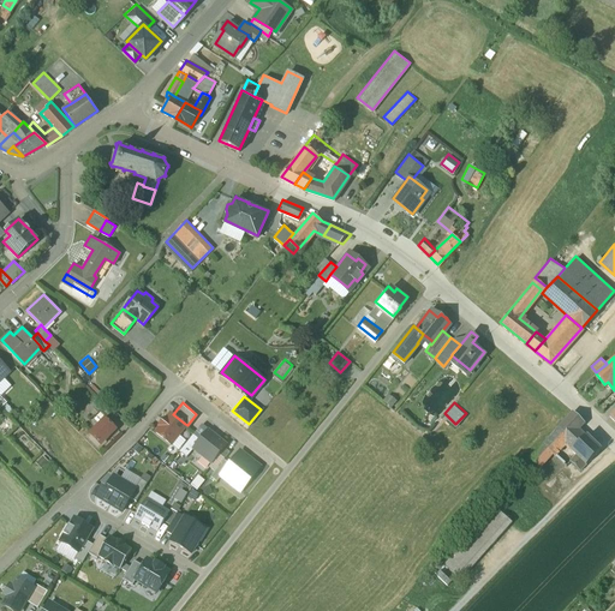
[(572,408),(551,432),(563,443),(579,426),(584,420),(572,408)]
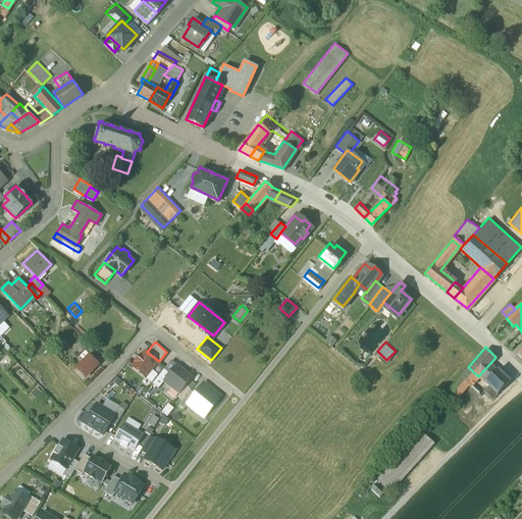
[(147,352),(145,350),(141,355),(140,354),(135,360),(136,361),(132,366),(144,376),(157,360),(147,352)]
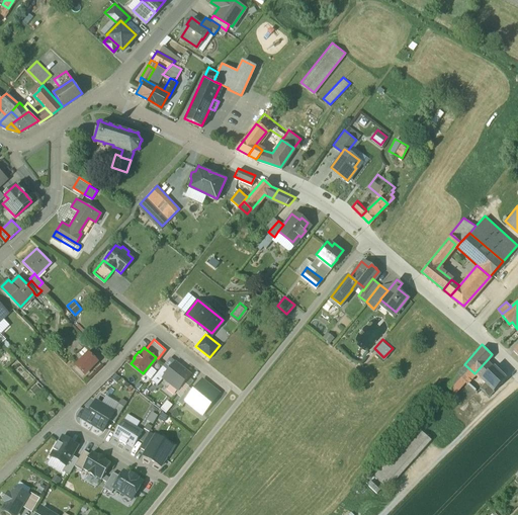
[(99,360),(87,350),(74,363),(85,374),(99,360)]
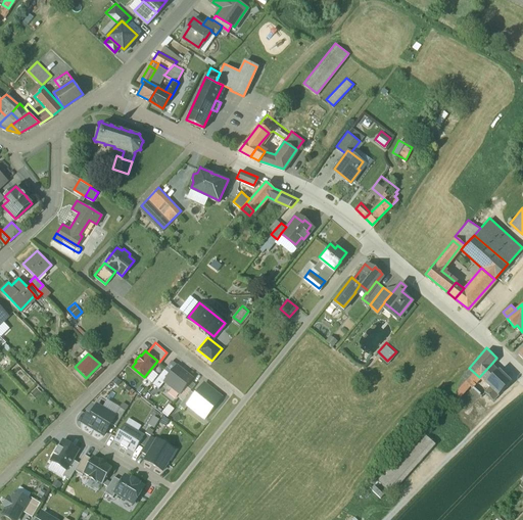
[(169,363),(152,383),(158,387),(164,380),(175,368),(169,363)]
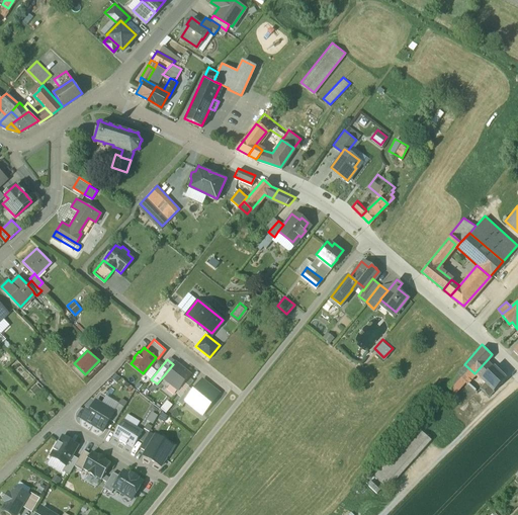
[(488,359),(477,372),(482,377),(493,365),(488,359)]
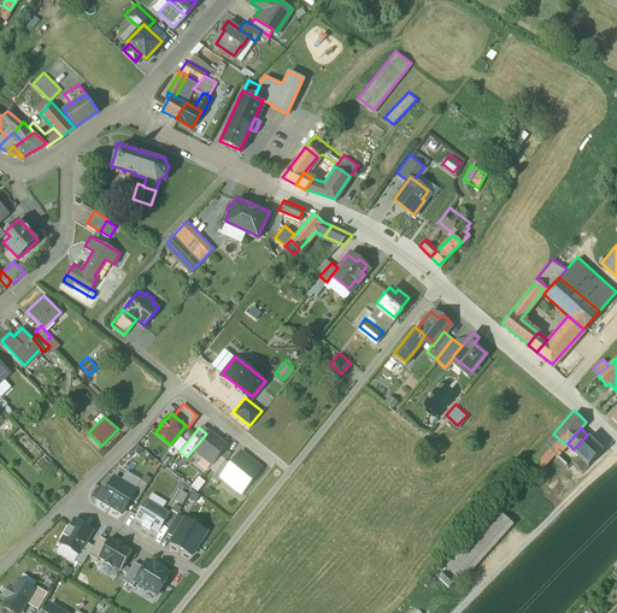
[(206,434),(194,448),(212,463),(219,453),(227,443),(210,430),(206,434)]
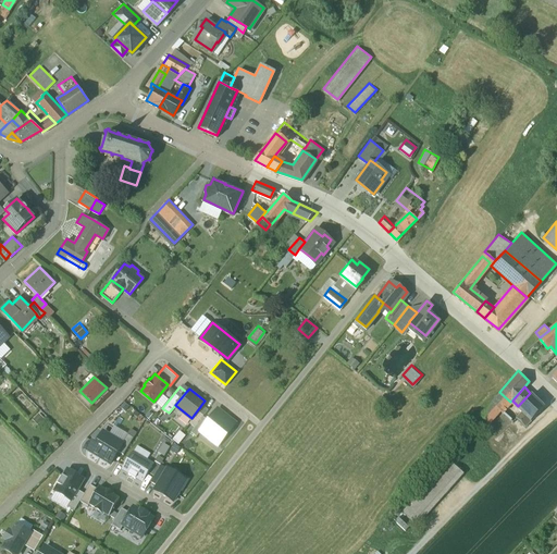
[(161,405),(169,396),(164,392),(157,401),(161,405)]
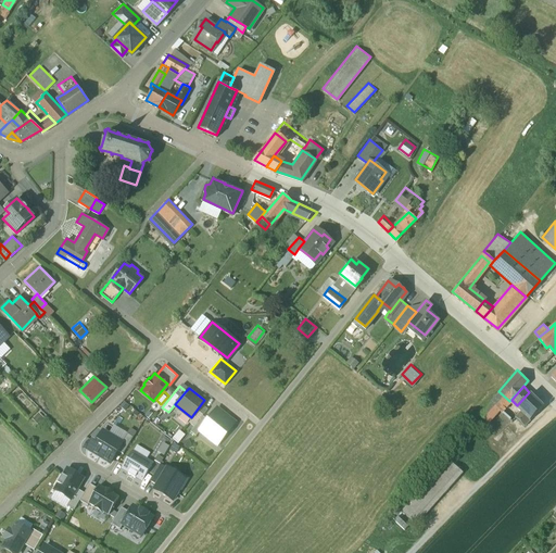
[(509,401),(498,391),(490,401),(500,409),(502,411),(509,401)]
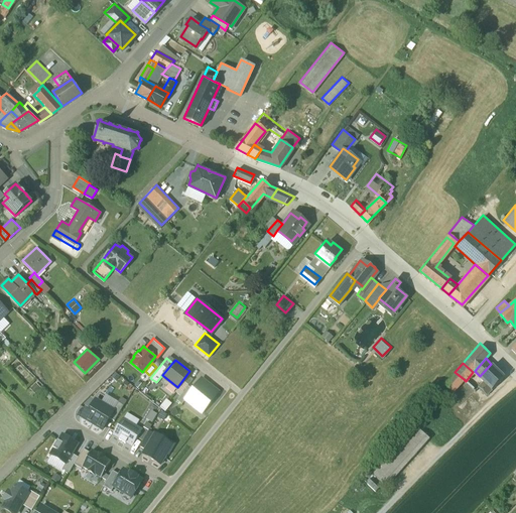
[(503,376),(491,364),(480,376),(484,380),(492,388),(503,376)]
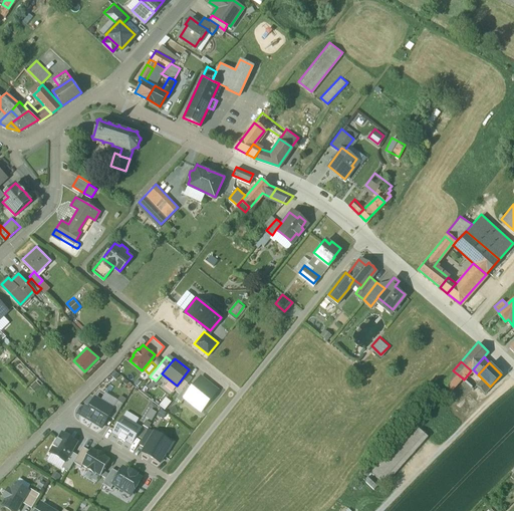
[(462,377),(453,370),(442,382),(451,390),(462,377)]
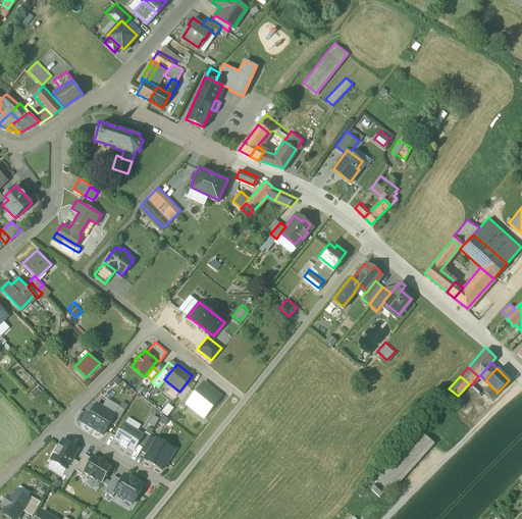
[(220,395),(204,381),(195,393),(187,403),(188,403),(204,416),(220,395)]
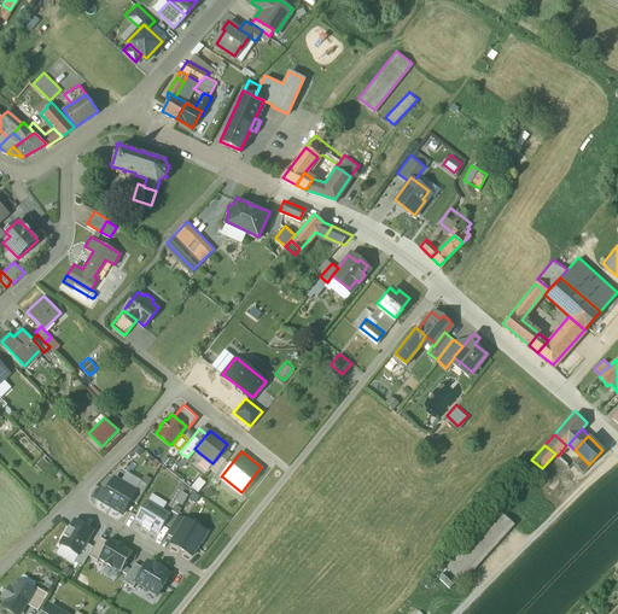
[(226,458),(220,454),(213,463),(210,467),(216,472),(225,460),(226,458)]
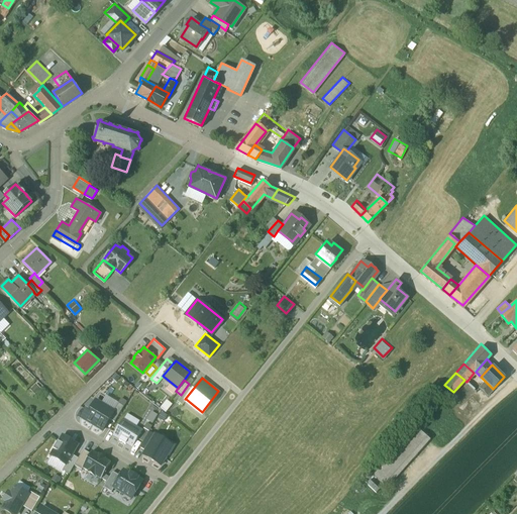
[(493,389),(485,381),(479,386),(487,394),(493,389)]
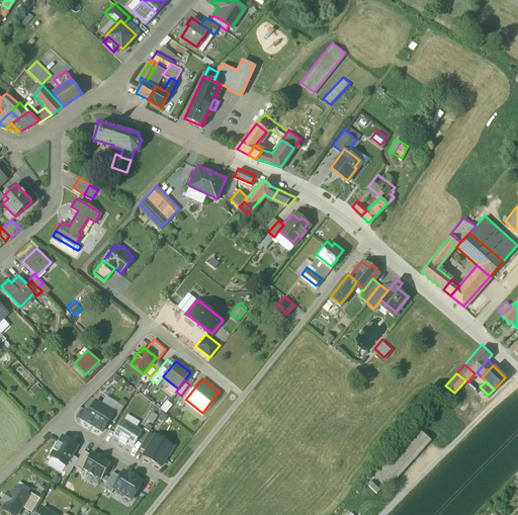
[(185,400),(193,390),(188,385),(181,396),(177,400),(182,404),(186,400),(185,400)]
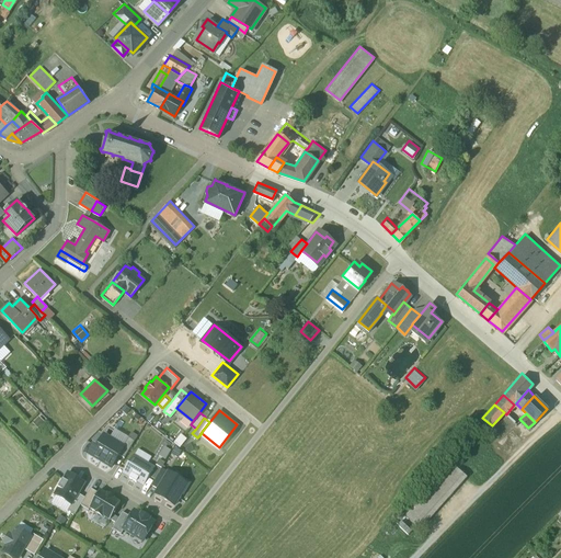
[(89,452),(111,465),(118,453),(123,445),(104,433),(96,446),(93,444),(89,452)]
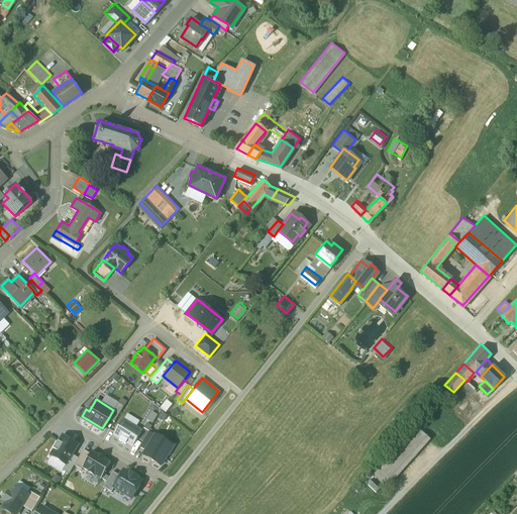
[(113,410),(109,417),(114,420),(124,405),(118,401),(113,410)]
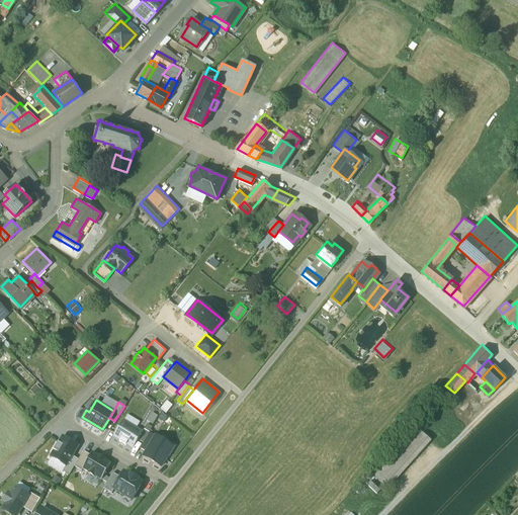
[(142,429),(123,418),(113,435),(132,446),(137,437),(142,429)]
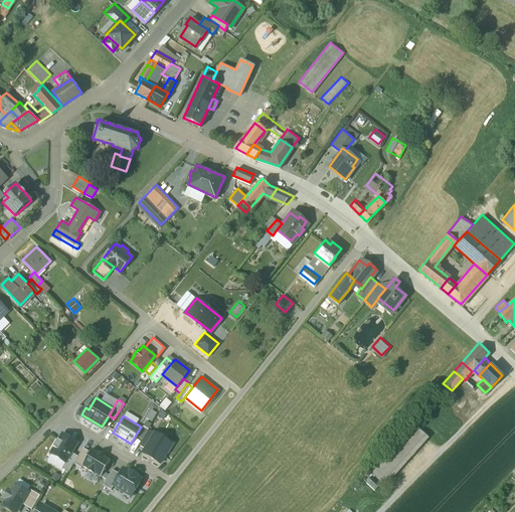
[(141,427),(136,435),(142,438),(148,428),(151,422),(146,418),(141,427)]
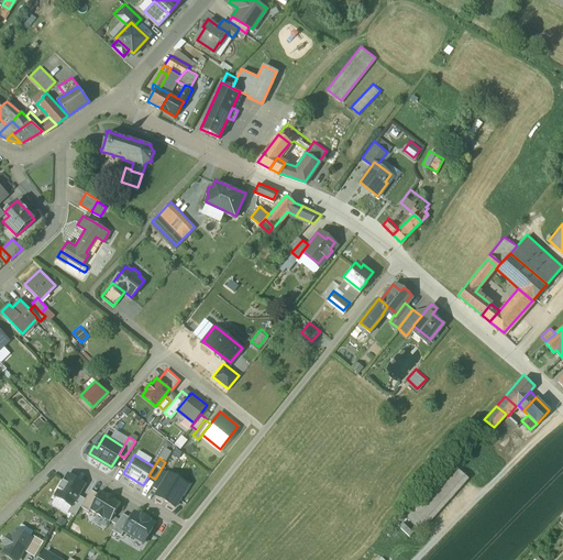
[(453,464),(408,515),(422,528),(468,478),(453,464)]
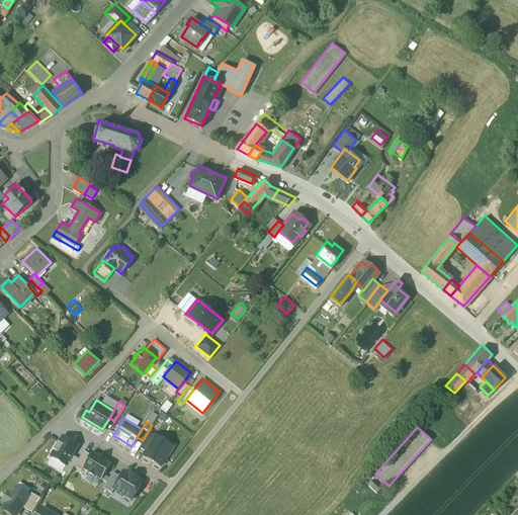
[(155,434),(149,430),(143,440),(140,446),(146,450),(155,434)]
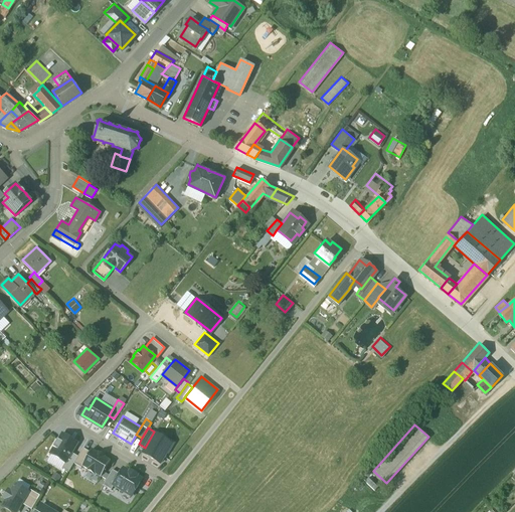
[(49,452),(65,462),(71,451),(77,441),(62,432),(58,438),(57,438),(52,446),(53,446),(49,452)]
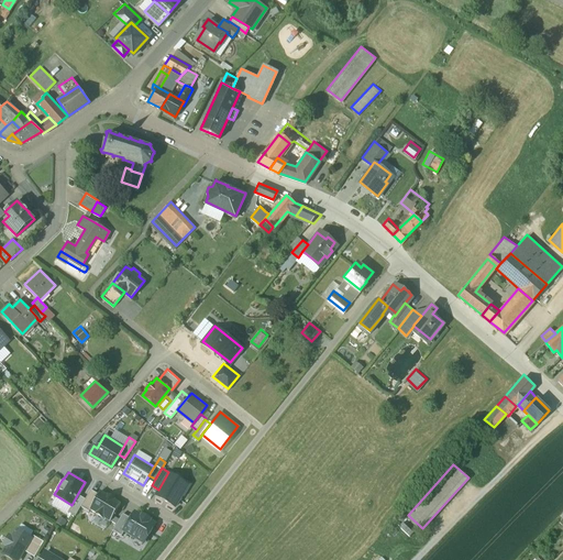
[(175,505),(188,483),(168,472),(158,490),(156,493),(175,505)]
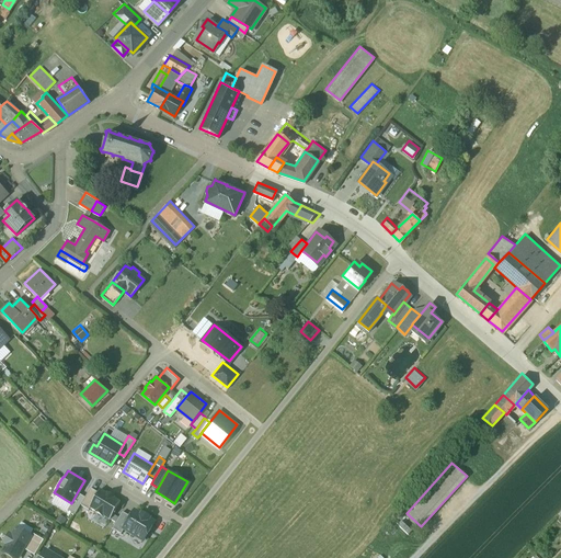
[(84,496),(80,503),(88,508),(89,505),(98,490),(90,486),(84,496)]
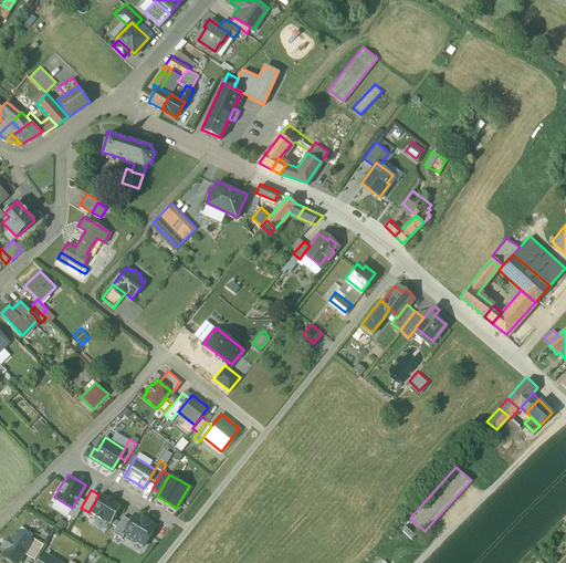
[(98,494),(90,510),(96,514),(96,515),(103,520),(104,519),(111,523),(112,521),(114,517),(122,504),(115,500),(107,494),(107,496),(101,492),(98,494)]
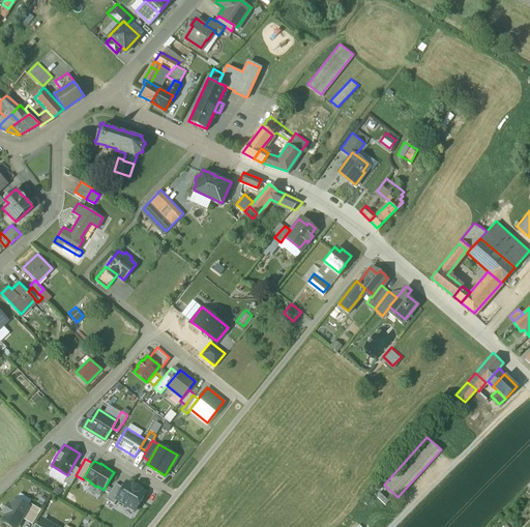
[(80,468),(74,464),(67,475),(64,480),(70,484),(76,475),(80,468)]
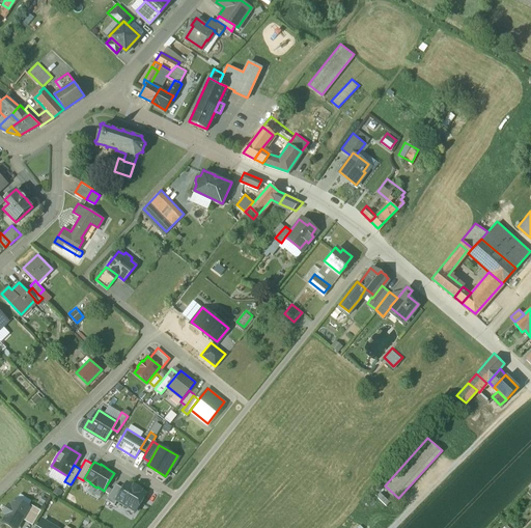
[(123,488),(117,499),(135,509),(145,493),(140,490),(141,489),(134,484),(134,485),(128,481),(123,488)]
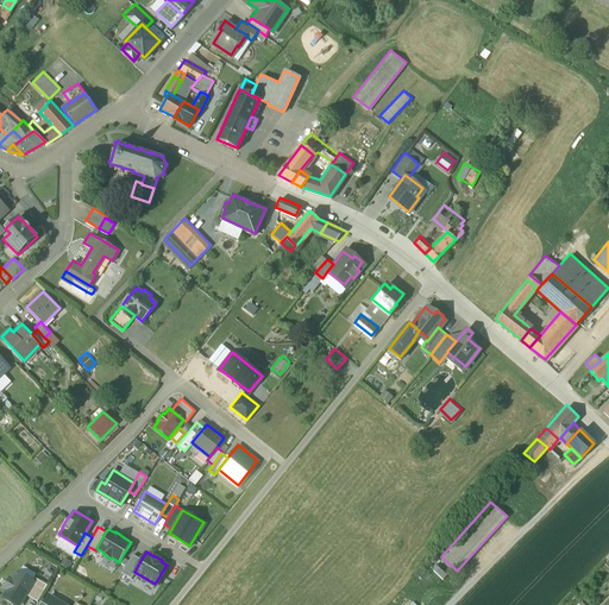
[(135,572),(142,559),(133,553),(121,571),(131,577),(135,572)]
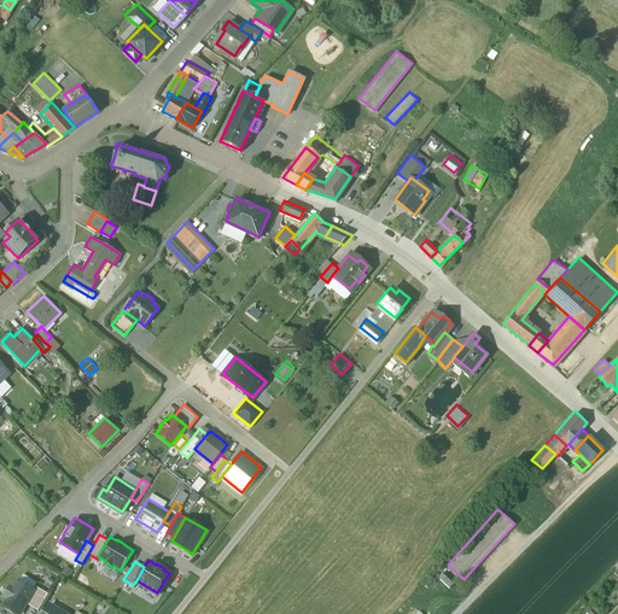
[(4,606),(18,613),(25,602),(33,589),(18,580),(13,589),(11,586),(6,595),(9,597),(4,606)]
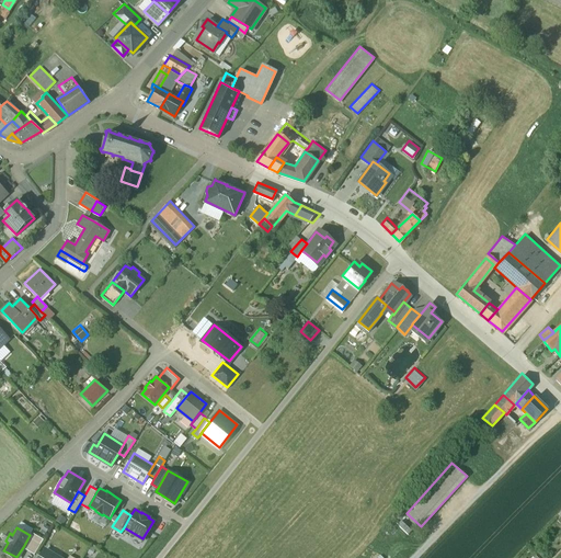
[(30,535),(23,547),(34,554),(43,538),(32,532),(30,535)]
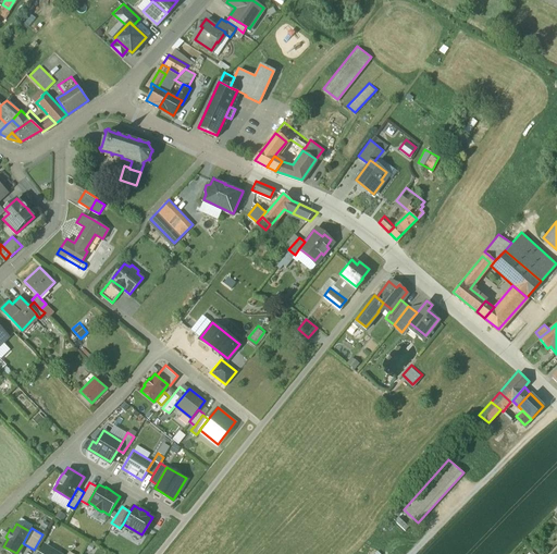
[(60,553),(45,544),(38,553),(60,553)]
